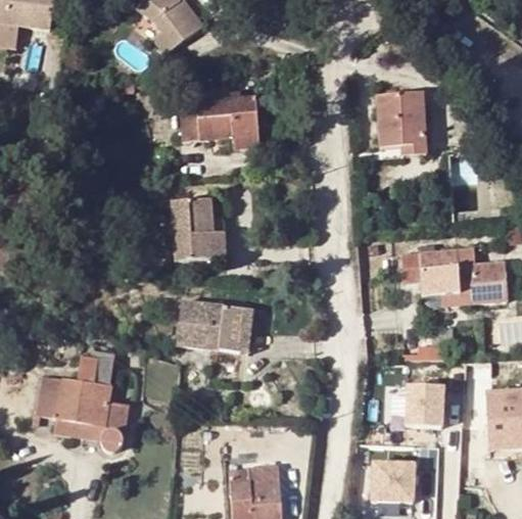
[(0,17),(51,26),(54,0),(0,0),(0,17)]
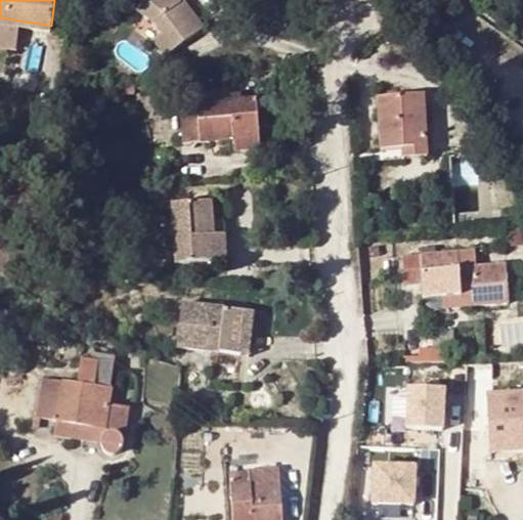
[(143,0),(137,9),(156,20),(164,32),(155,38),(167,54),(205,27),(188,3),(185,5),(181,0),(143,0)]
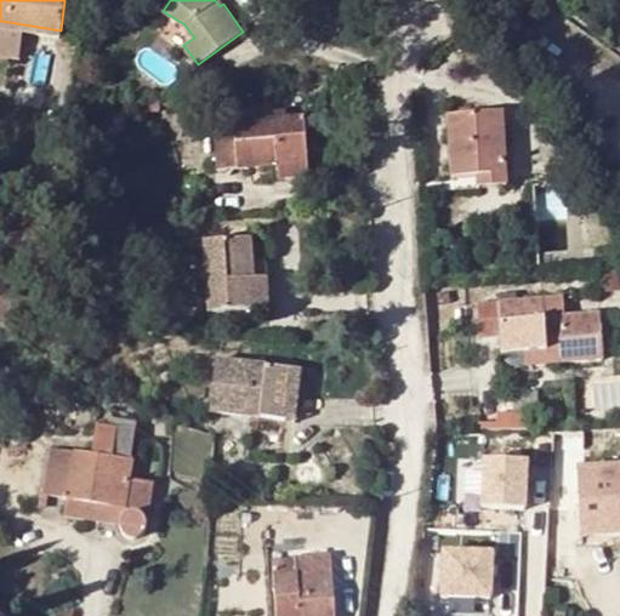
[(447,112),(450,171),(473,171),(506,170),(502,110),(447,112)]
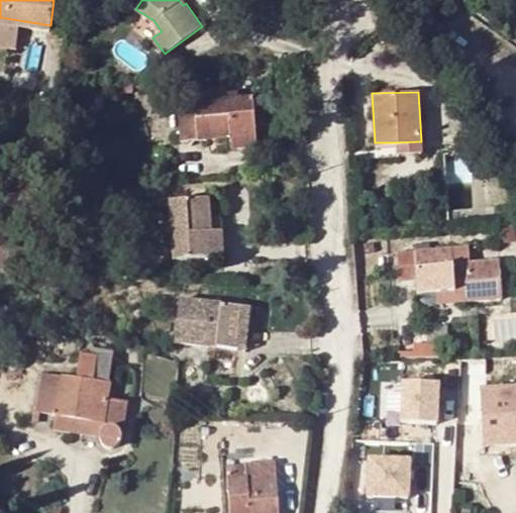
[(180,137),(229,133),(254,132),(251,95),(176,100),(180,137)]
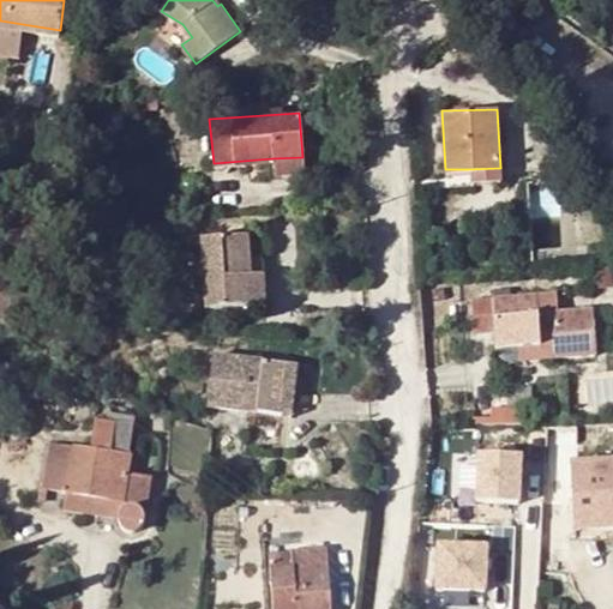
[(302,157),(272,158),(274,175),(304,173),(302,157)]
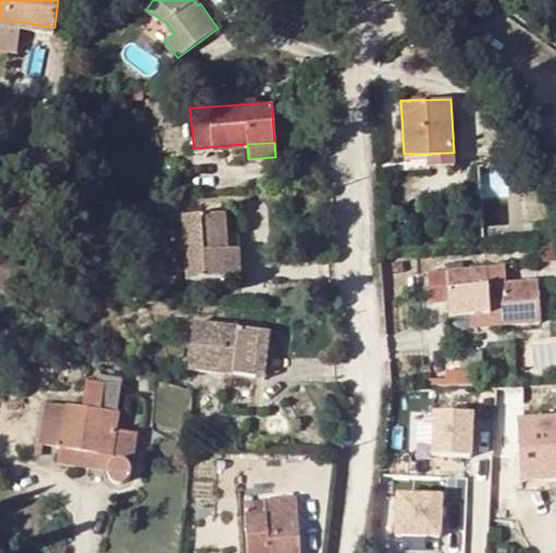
[(455,163),(454,152),(424,154),(424,166),(455,163)]
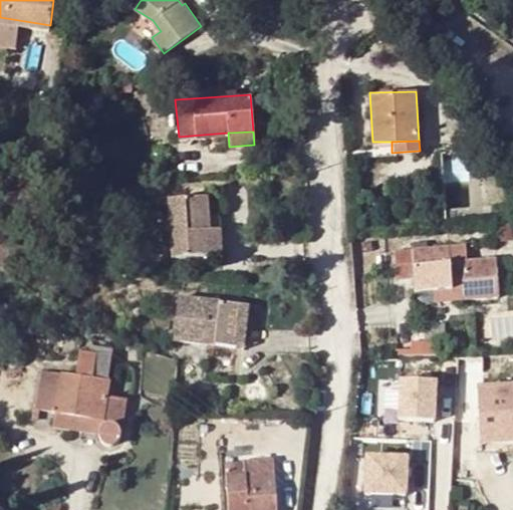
[(373,153),(392,153),(392,142),(372,142),(373,153)]
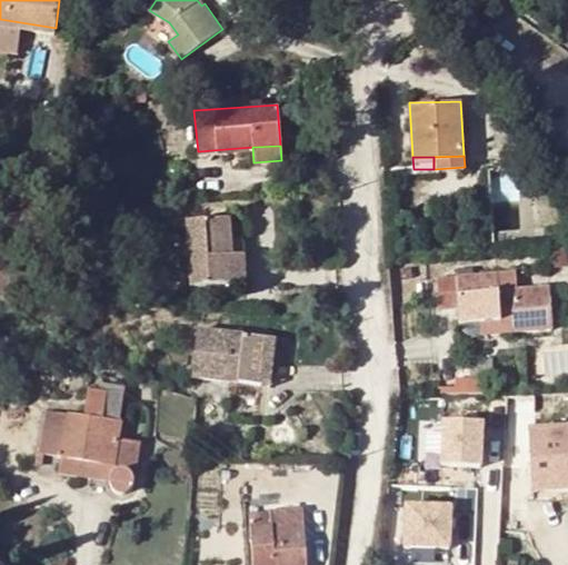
[(558,225),(555,174),(497,178),(499,205),(519,204),(521,228),(558,225)]
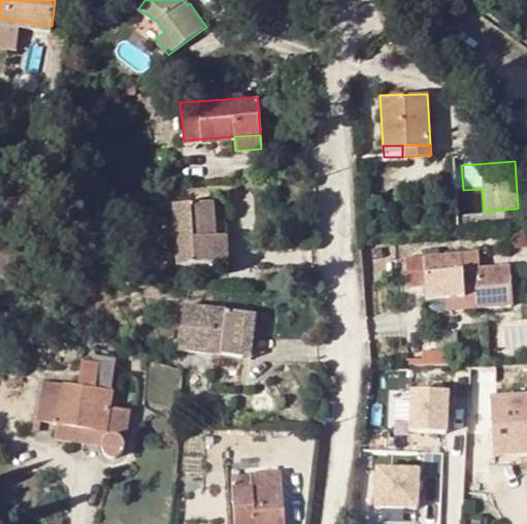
[(215,260),(213,234),(211,201),(174,202),(177,261),(215,260)]
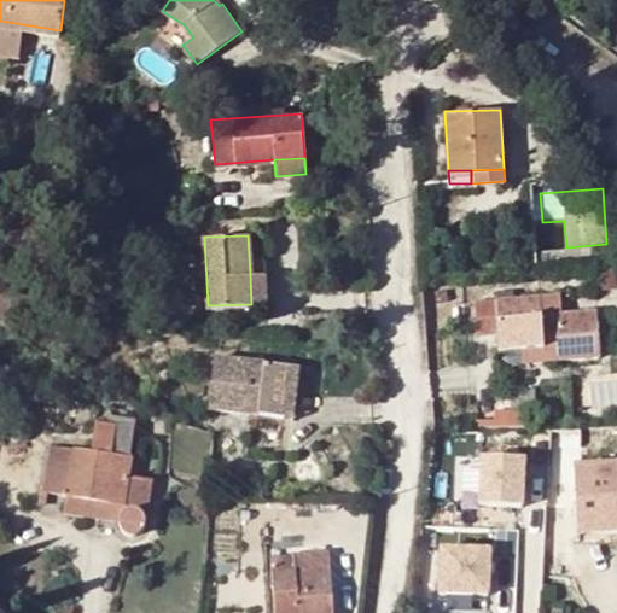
[(265,274),(250,274),(251,304),(266,302),(265,274)]
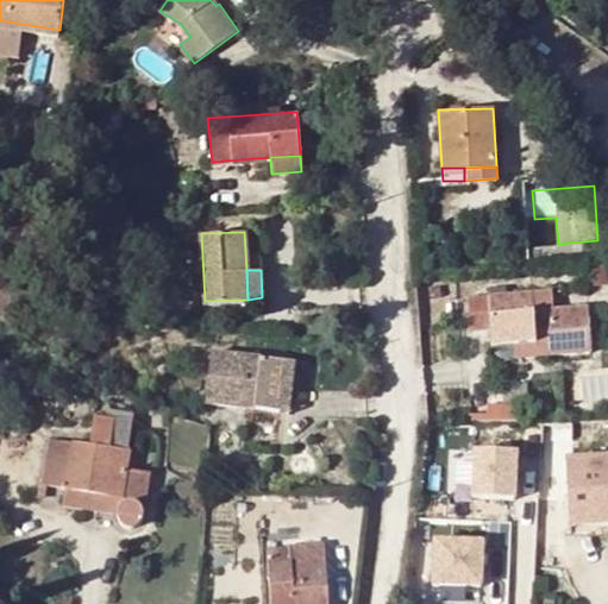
[(491,341),(512,340),(547,339),(549,353),(589,351),(585,302),(533,306),(532,288),(489,290),(491,341)]
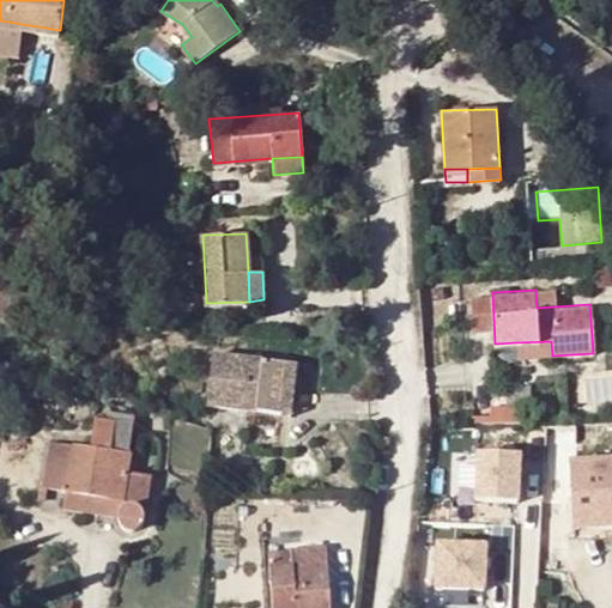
[(66,338),(52,338),(52,352),(65,352),(66,338)]
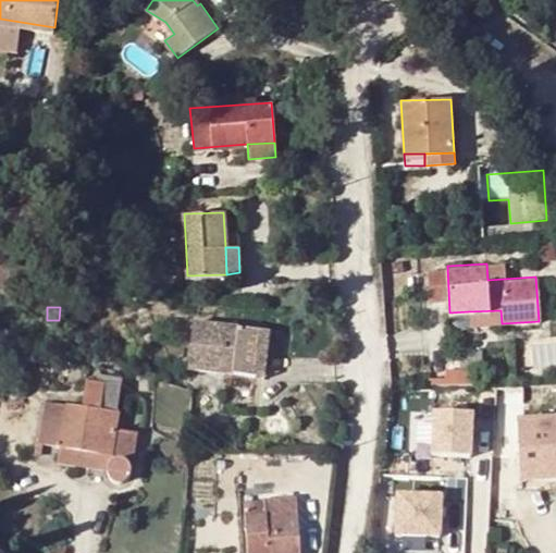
[(501,310),(468,311),(468,326),(502,323),(501,310)]
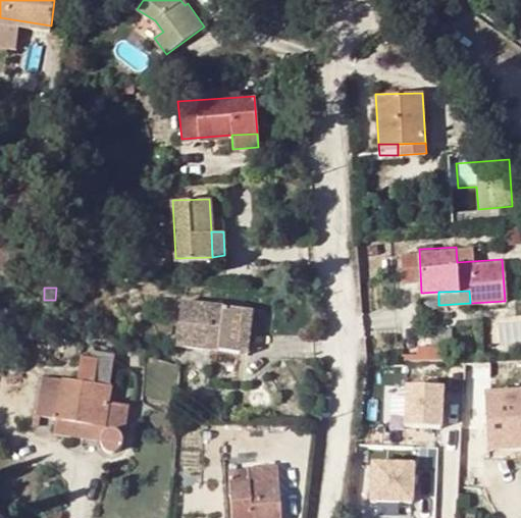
[(176,341),(239,348),(244,308),(181,300),(176,341)]
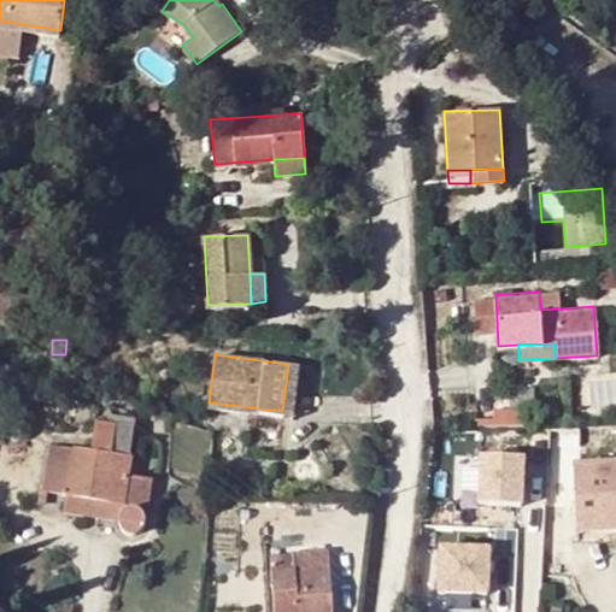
[(298,365),(288,364),(282,411),(292,413),(298,365)]
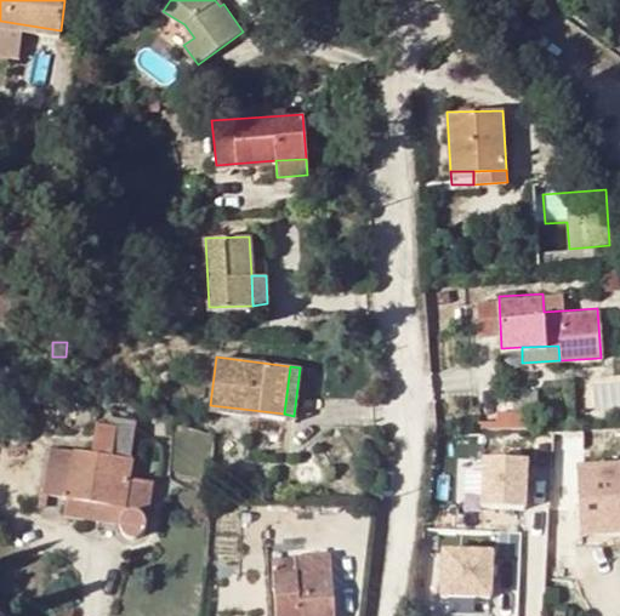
[(13,374),(0,371),(0,400),(9,403),(13,374)]
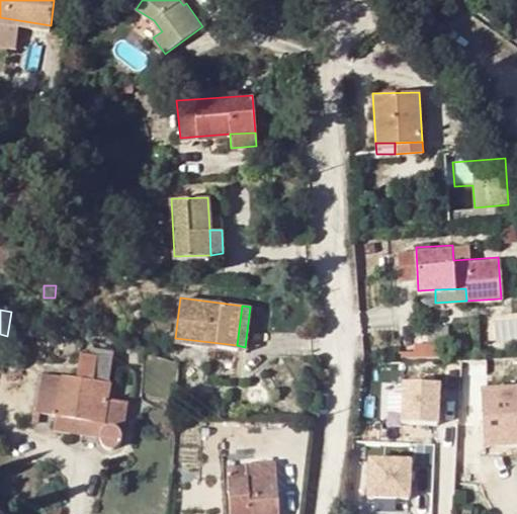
[(96,353),(96,360),(112,363),(114,356),(96,353)]
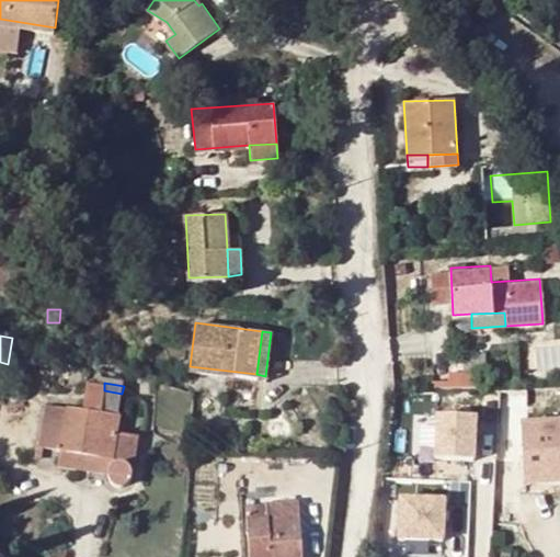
[(106,467),(105,470),(105,475),(107,479),(111,482),(115,484),(120,484),(124,482),(127,480),(129,476),(137,434),(116,430),(122,394),(104,390),(100,410),(47,402),(38,447),(59,451),(112,461),(106,467)]
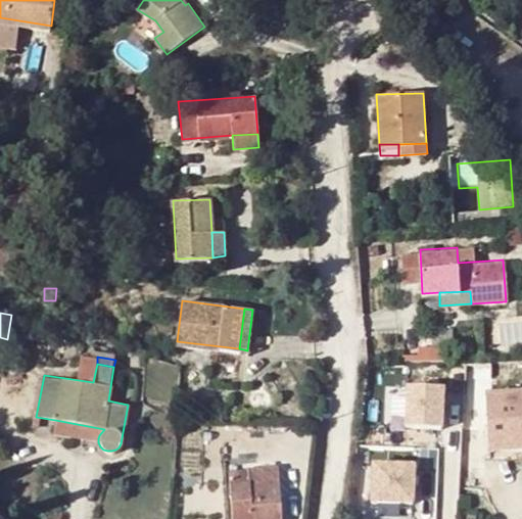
[(407,382),(407,424),(446,424),(446,382),(407,382)]
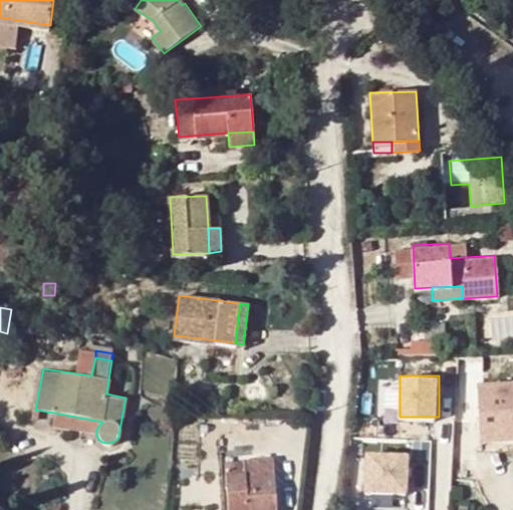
[(481,441),(503,440),(503,435),(512,434),(512,380),(477,384),(481,441)]
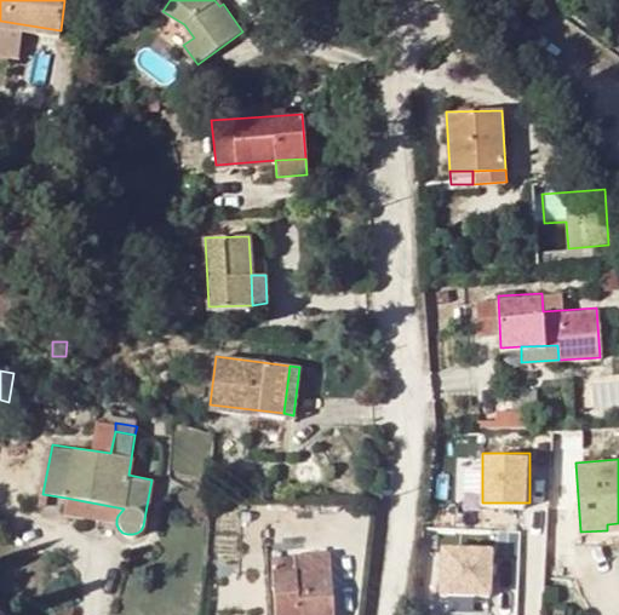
[(124,509),(66,498),(64,512),(116,519),(118,516),(124,509)]
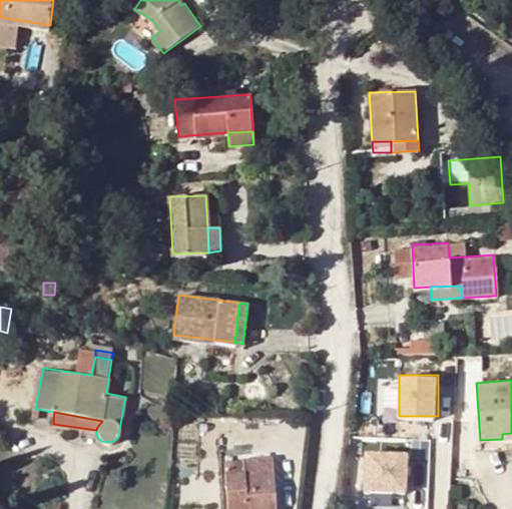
[(511,444),(511,433),(502,434),(502,439),(502,445),(511,444)]
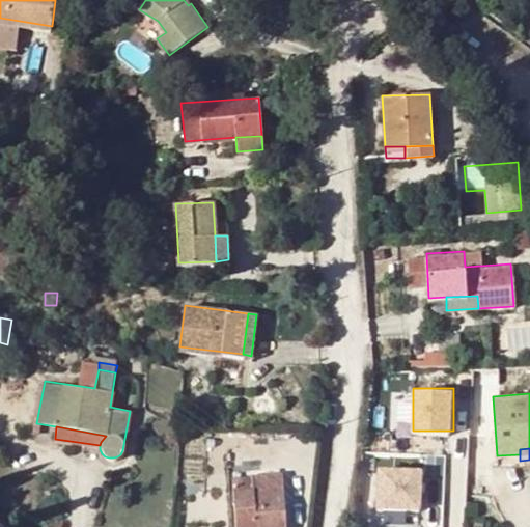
[(423,509),(424,466),(375,466),(375,508),(423,509)]
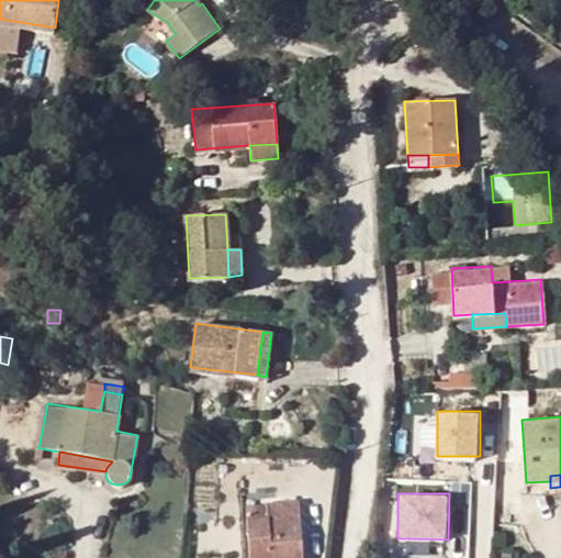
[(302,557),(300,500),(246,502),(248,557),(302,557)]
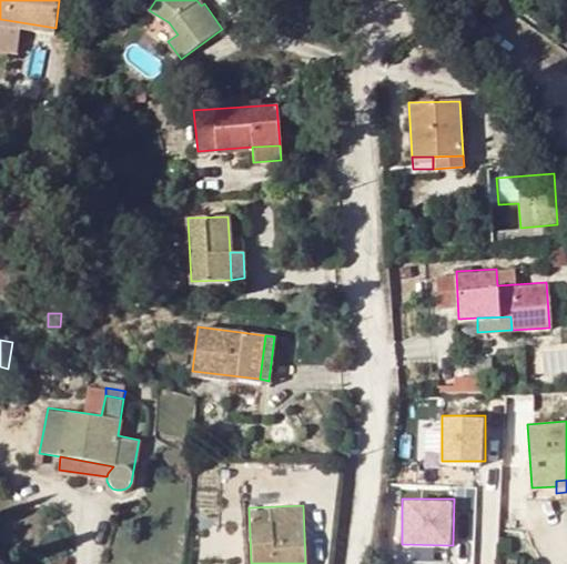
All buildings are outlined.
